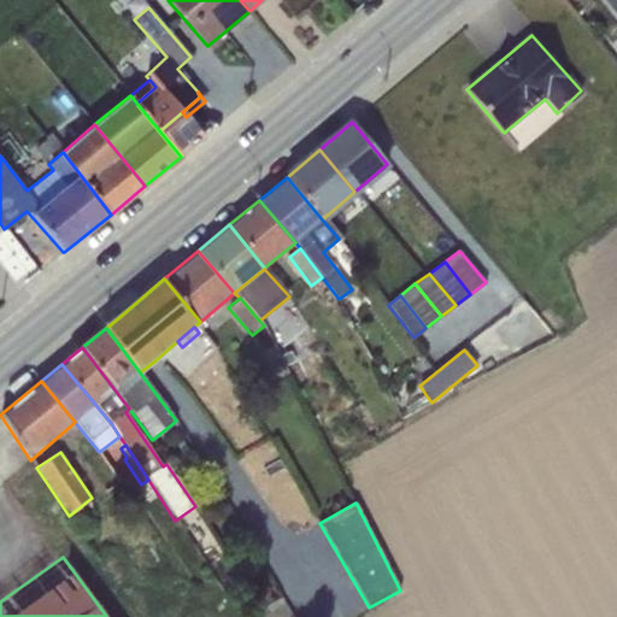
[(293,616),(283,597),(259,610),(263,616),(293,616)]
